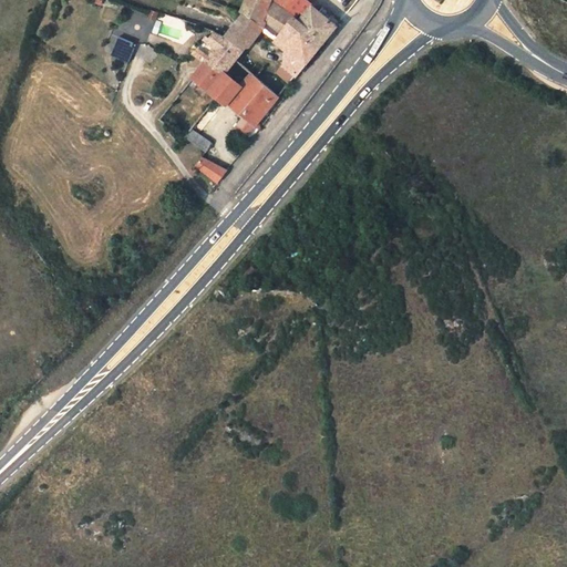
[(291,9),(276,0),(238,0),(237,4),(240,8),(259,23),(276,37),(289,21),(296,11),(291,9)]
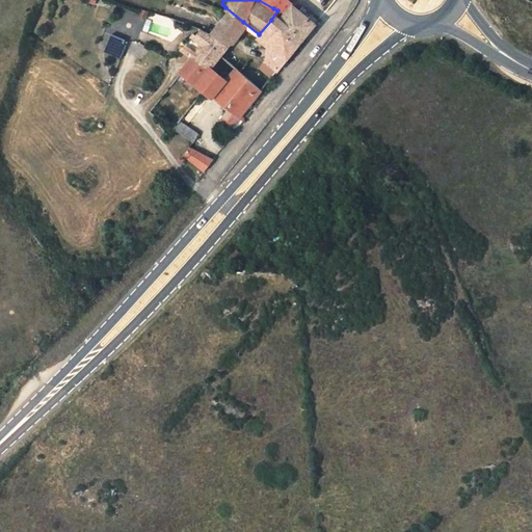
[(259,0),(273,8),(282,0),(259,0)]
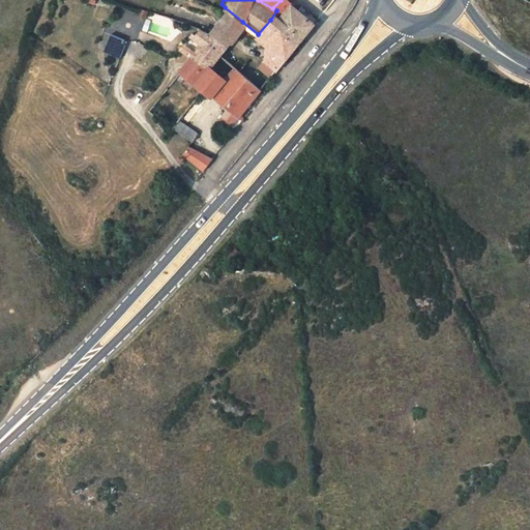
[(276,10),(285,16),(295,4),(290,0),(281,0),(272,8),(276,10)]
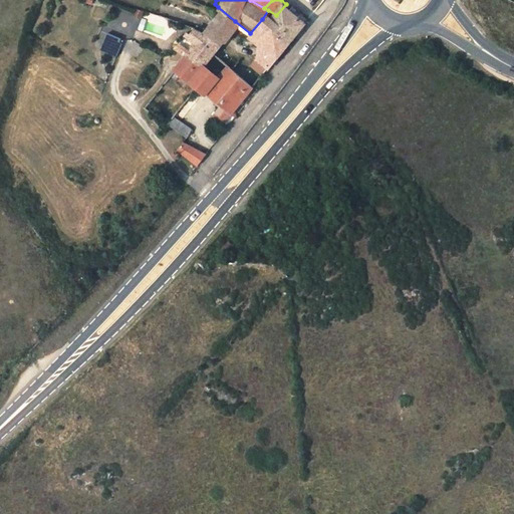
[(323,0),(303,0),(314,11),(324,1),(323,0)]
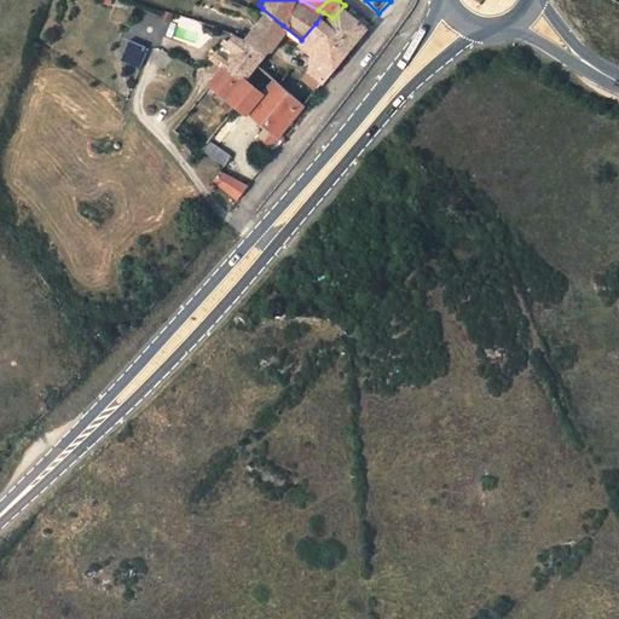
[(333,18),(323,12),(316,23),(351,52),(370,29),(345,5),(333,18)]
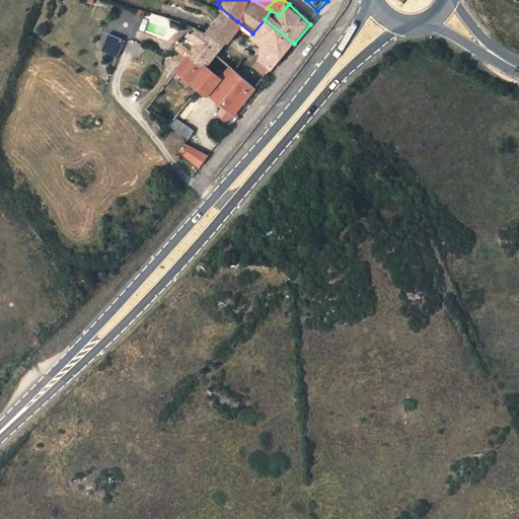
[(220,43),(231,28),(237,21),(220,7),(203,28),(220,43)]
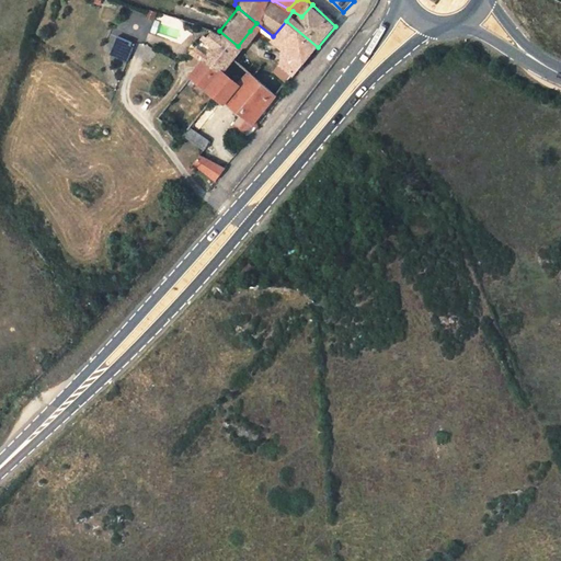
[(286,21),(273,36),(293,53),(305,63),(318,47),(286,21)]
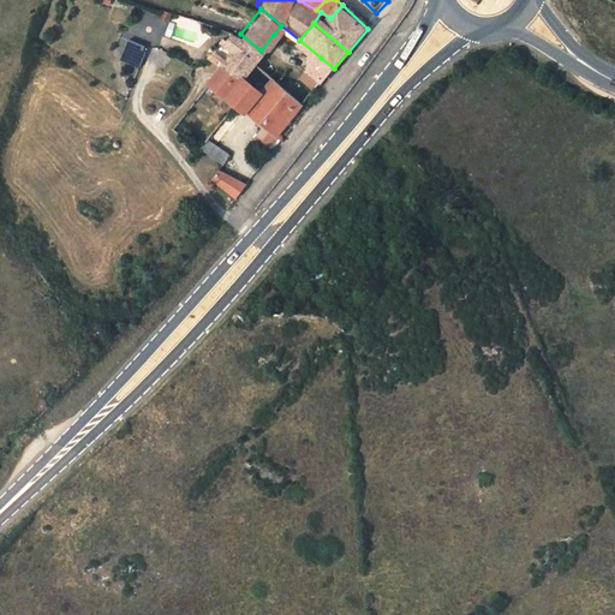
[(299,40),(281,25),(274,34),(293,47),(299,40)]
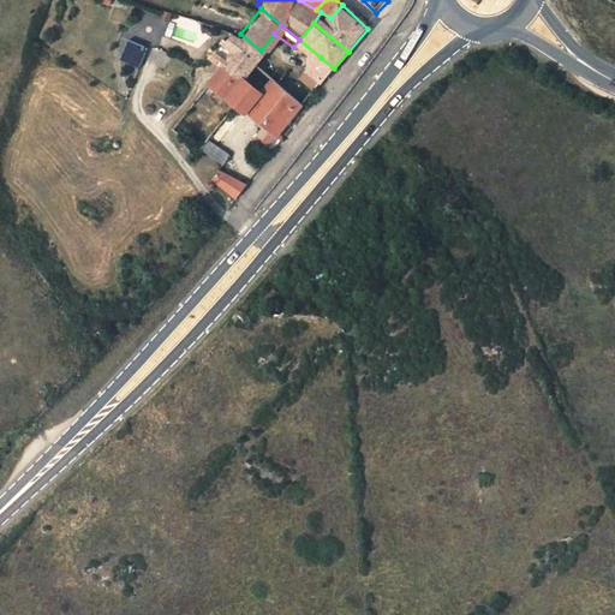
[(251,63),(261,51),(240,34),(228,30),(220,45),(216,41),(201,59),(206,61),(213,70),(221,60),(240,77),(251,63)]
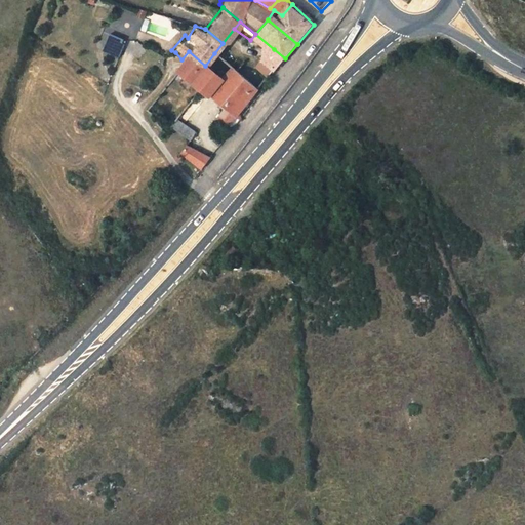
[(108,34),(102,53),(119,58),(125,39),(108,34)]
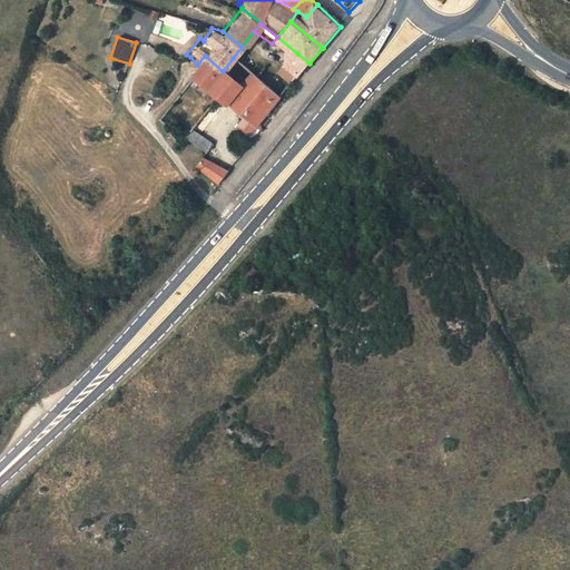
[(292,86),(310,64),(297,53),(278,76),(292,86)]
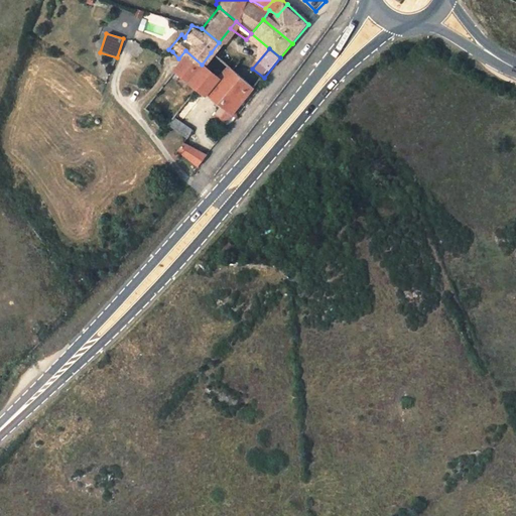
[(178,58),(171,69),(188,81),(202,65),(185,50),(178,58)]
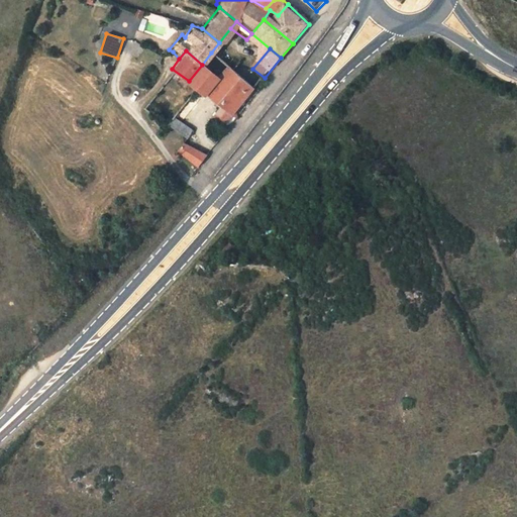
[(225,64),(215,76),(202,92),(238,118),(259,92),(255,89),(225,64)]
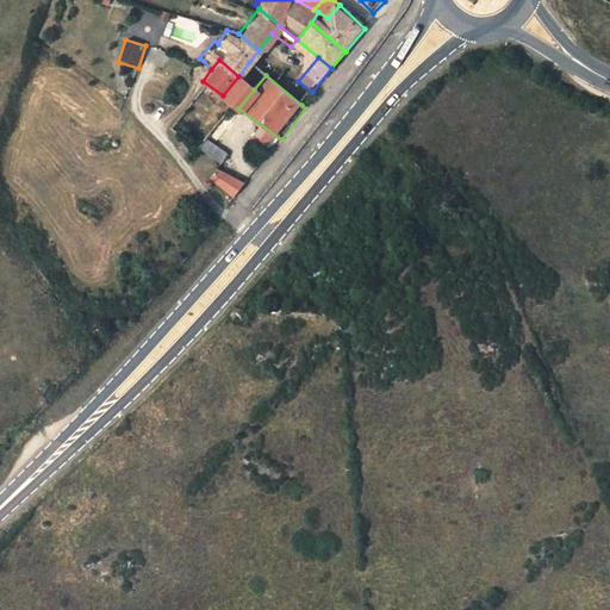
[(238,109),(254,89),(238,76),(223,95),(238,109)]
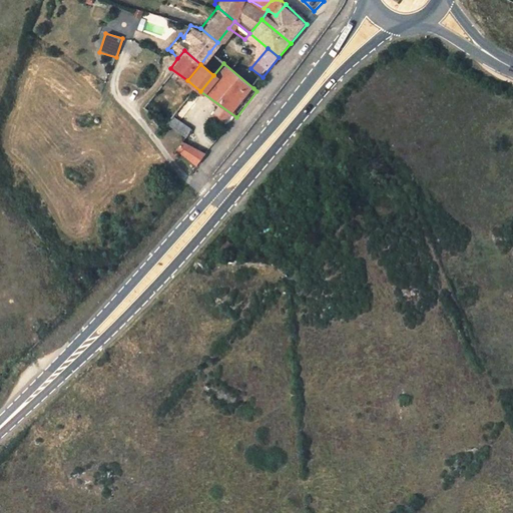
[(163,119),(186,135),(192,127),(170,111),(163,119)]
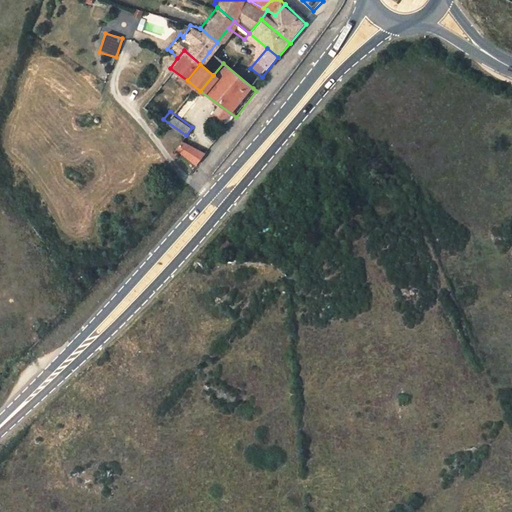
[(198,164),(205,155),(183,139),(176,149),(198,164)]
